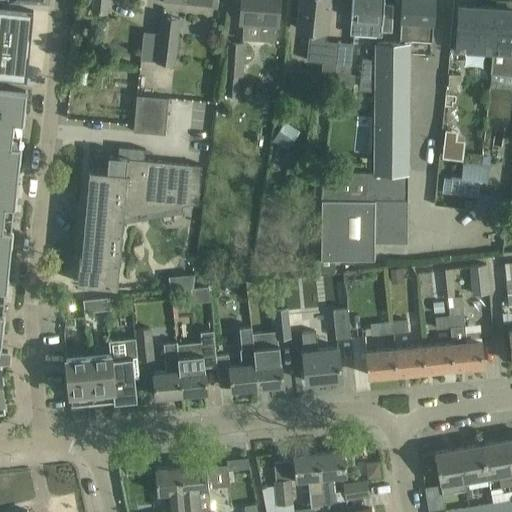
[(92,0),(92,11),(106,12),(107,0),(92,0)]
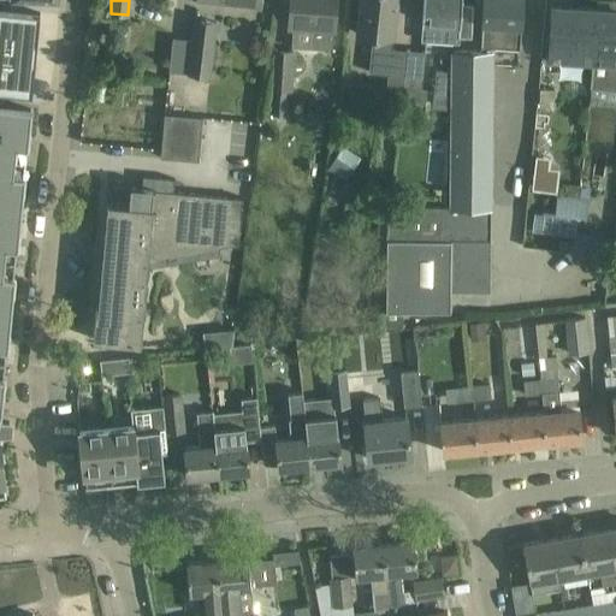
[(290,0),(290,7),(289,27),(292,27),(315,29),(314,46),(332,47),(333,30),(335,11),(335,0),(290,0)]
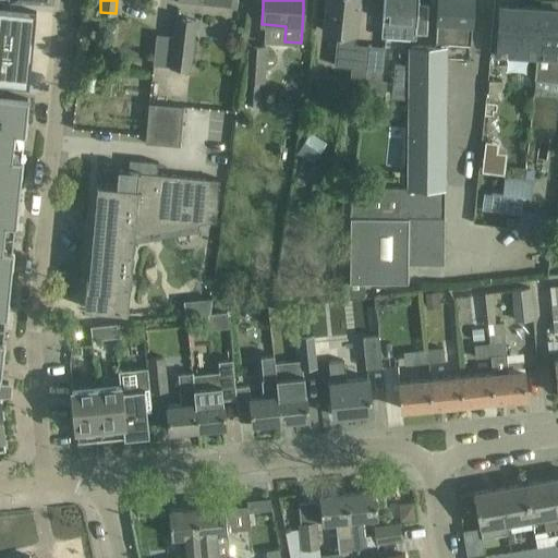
[(364,79),(368,45),(354,44),(355,34),(356,34),(360,0),(325,0),(323,29),(338,32),(334,65),(350,67),(350,76),(364,79)]
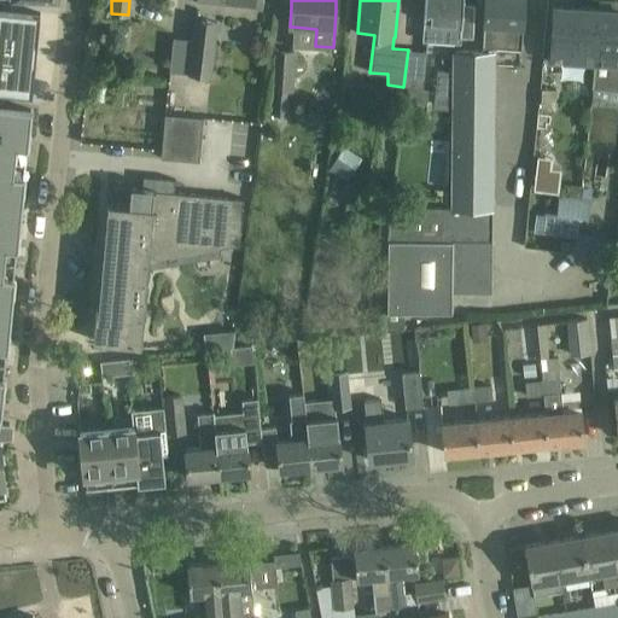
[(424,22),(423,41),(460,44),(461,24),(462,0),(424,0),(423,22),(424,22)]
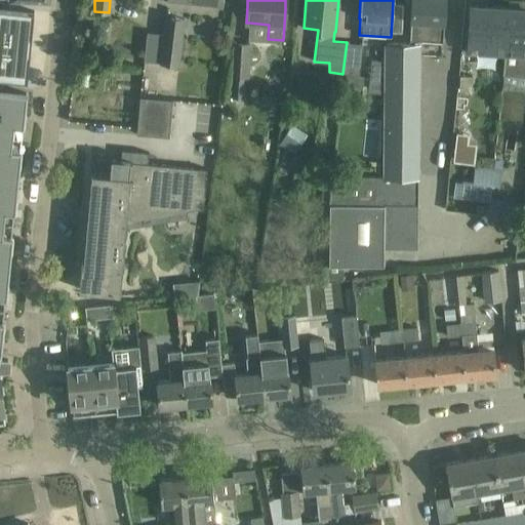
[(411,0),(409,39),(442,41),(445,0),(411,0)]
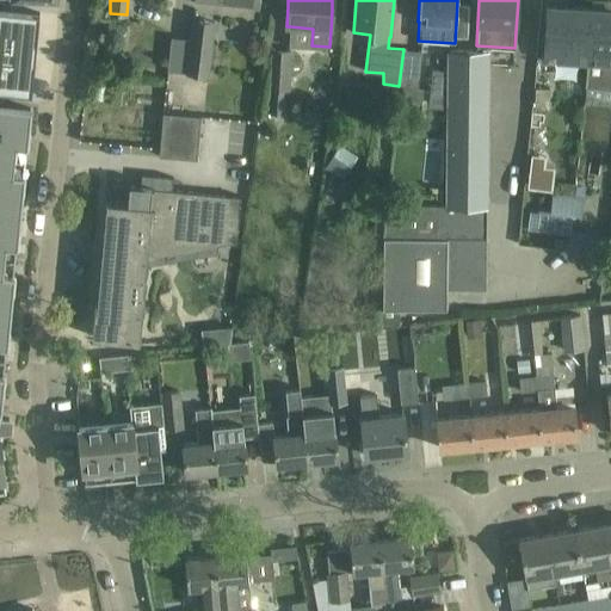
[(610,0),(600,0),(600,10),(547,6),(544,60),(586,62),(584,87),(610,88),(610,0)]
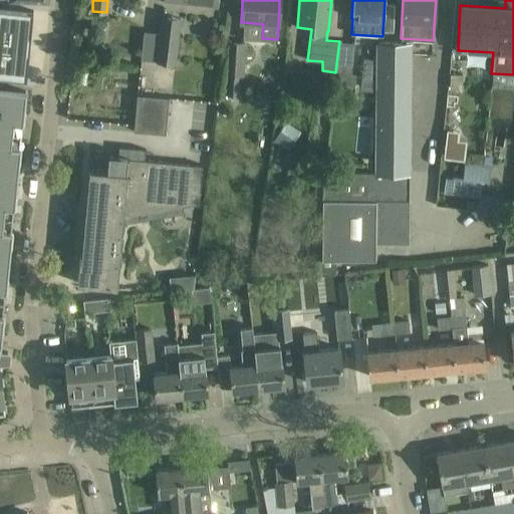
[(0,8),(0,76),(26,79),(33,12),(0,8)]
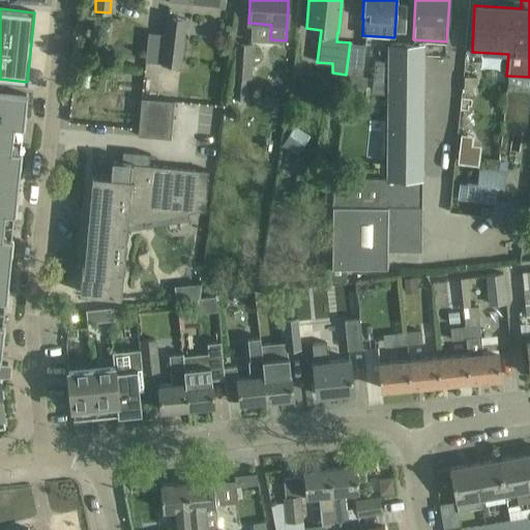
[(180,65),(185,20),(168,17),(163,63),(180,65)]
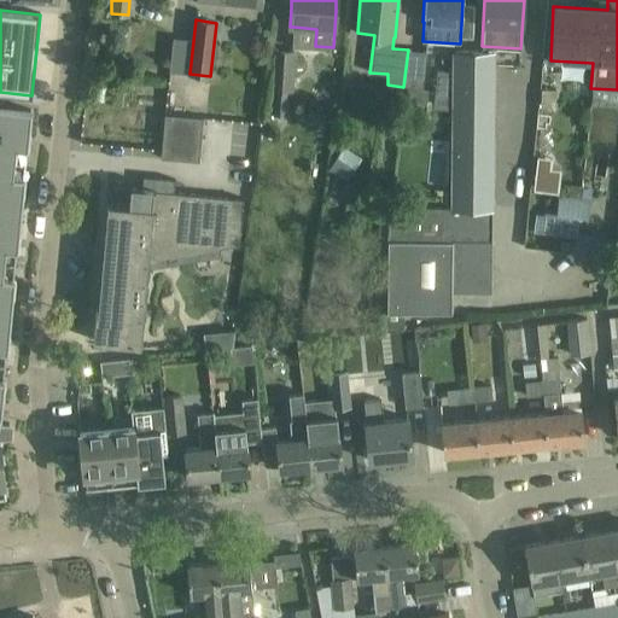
[(408,50),(403,87),(401,110),(427,112),(430,89),(423,89),(426,52),(408,50)]
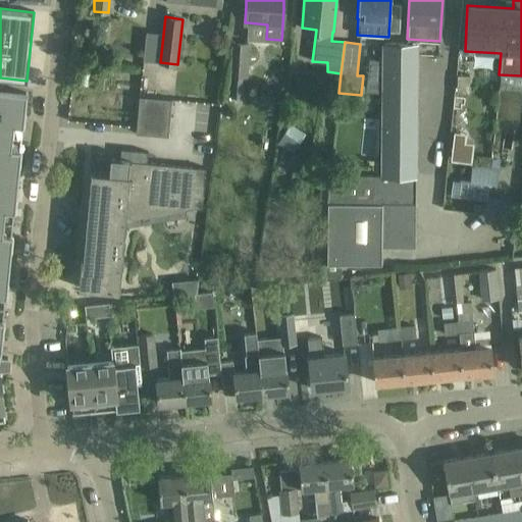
[(231,43),(228,97),(245,98),(248,44),(231,43)]
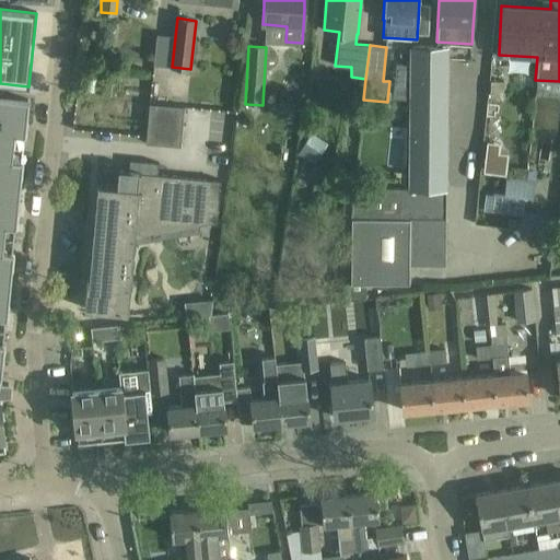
[(409,188),(401,188),(399,188),(399,218),(409,218),(409,264),(445,264),(448,46),(411,46),(409,188)]
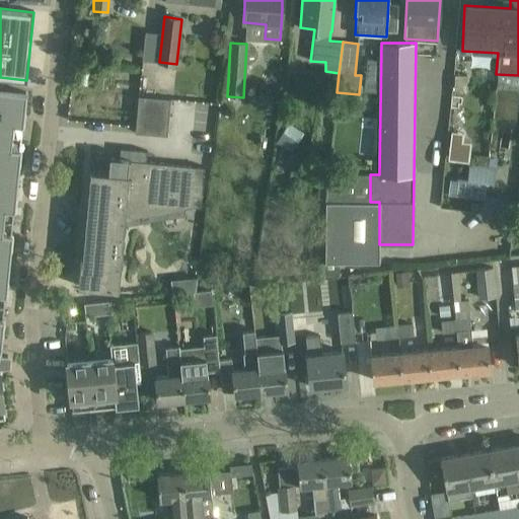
[(465,90),(466,75),(454,74),(453,89),(465,90)]
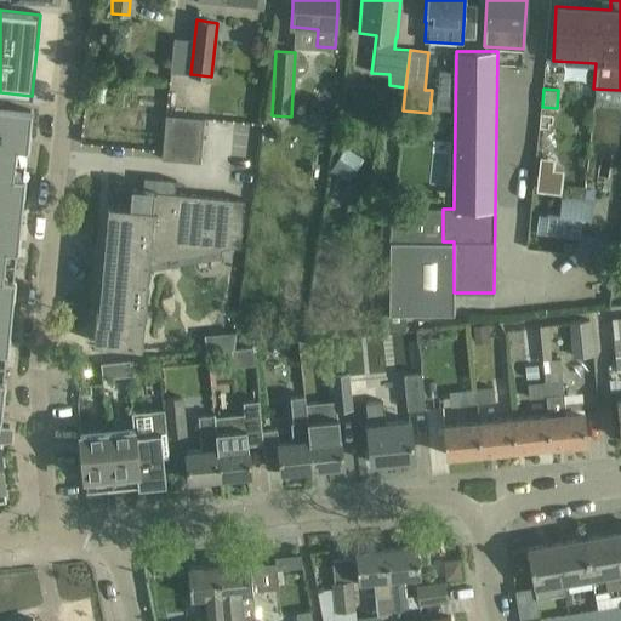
[(30,110),(0,107),(0,157),(26,160),(30,110)]
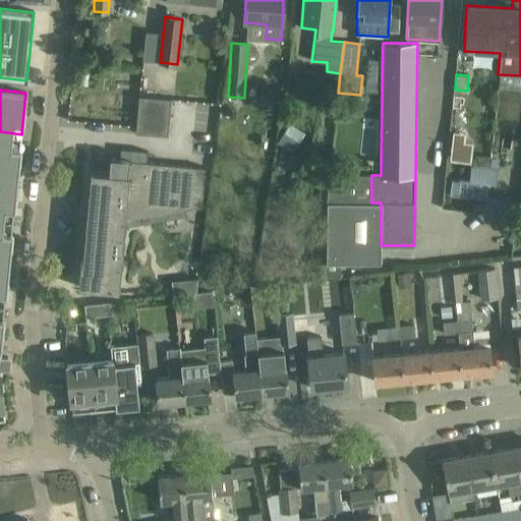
[(138,96),(135,133),(164,135),(168,136),(171,99),(138,96)]
